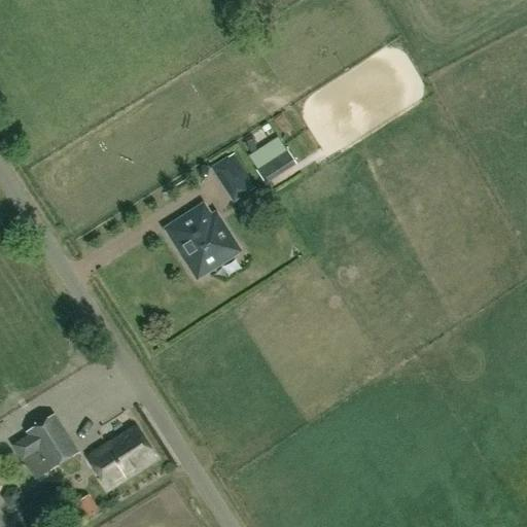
[(295,166),(286,151),(256,172),(266,186),(295,166)]
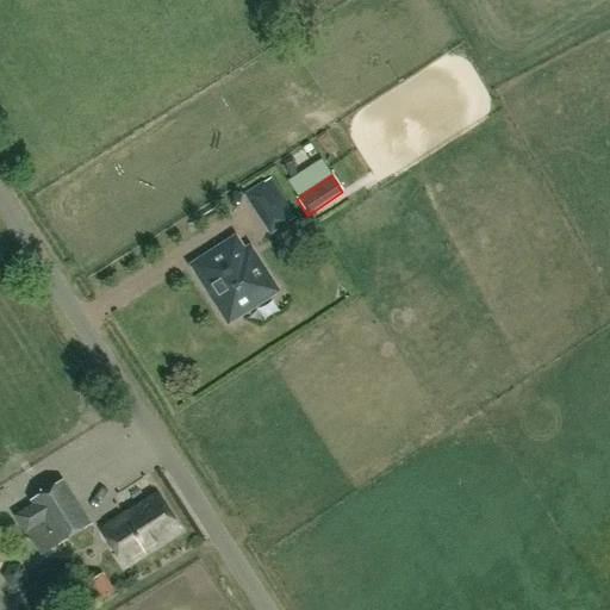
[(294,218),(288,207),(262,224),(269,234),(294,218)]
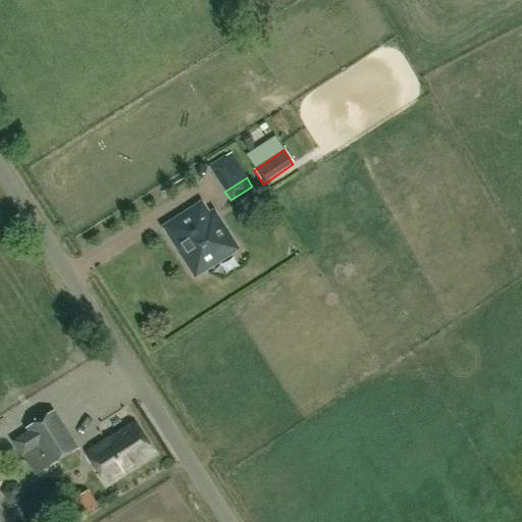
[(201,205),(165,228),(196,275),(213,264),(236,249),(218,222),(213,225),(201,205)]
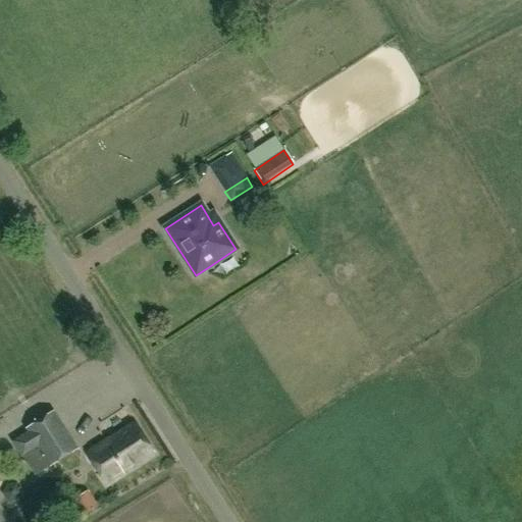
[(38,448),(50,466),(77,449),(53,411),(25,428),(28,432),(12,441),(22,457),(38,448)]
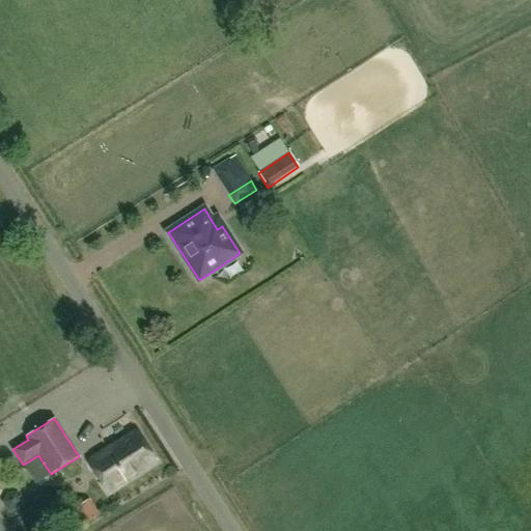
[(108,493),(158,462),(137,430),(88,462),(108,493)]
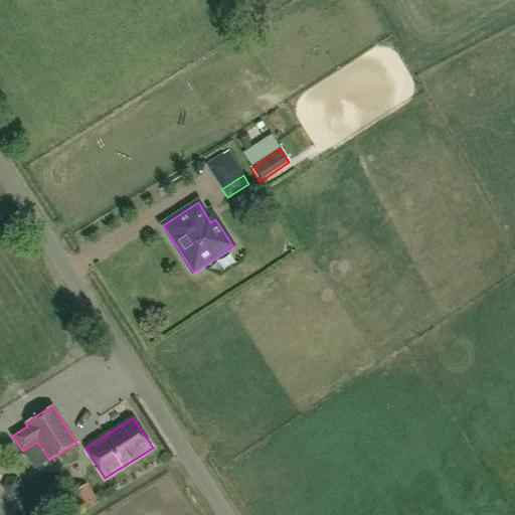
[(87,507),(98,500),(87,484),(75,491),(87,507)]
